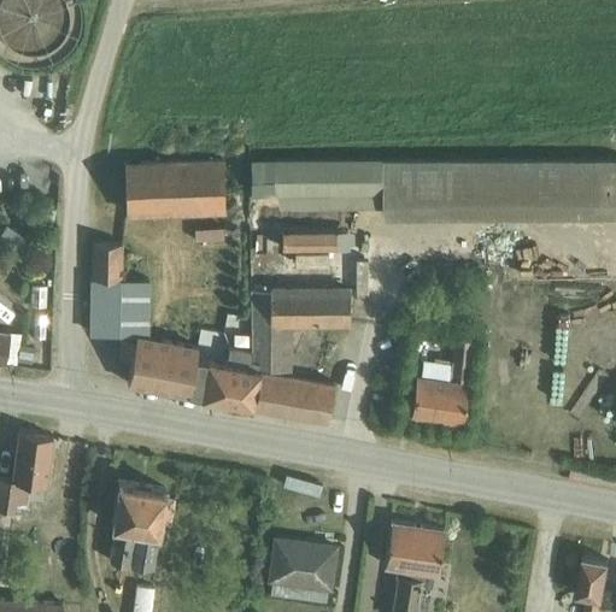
[(224,162),(125,164),(127,218),(226,215),(224,162)]
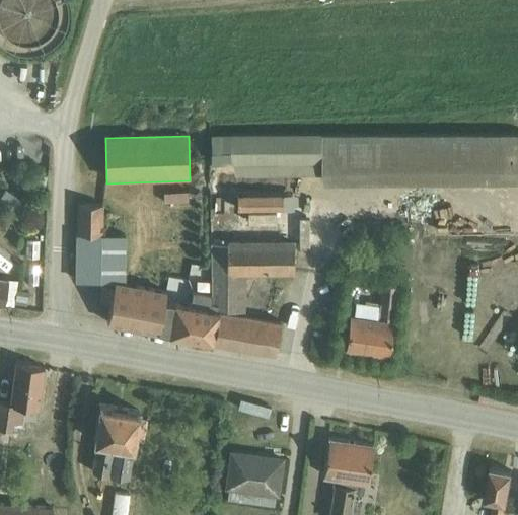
[(517,136),(213,138),(213,167),(234,167),(234,175),(324,176),(324,185),(517,184),(517,136)]
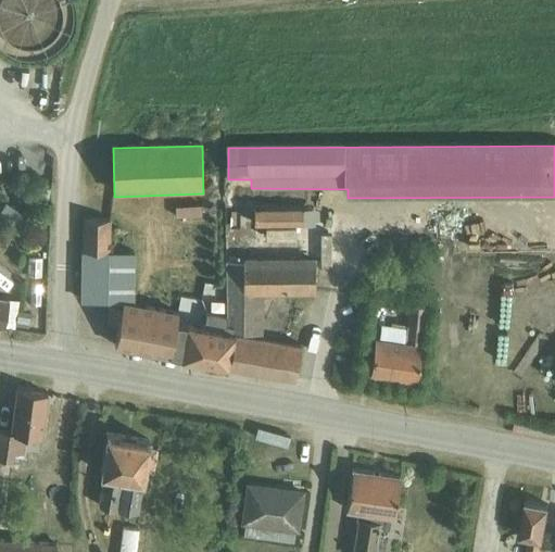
[(176,209),(177,222),(203,220),(202,207),(176,209)]
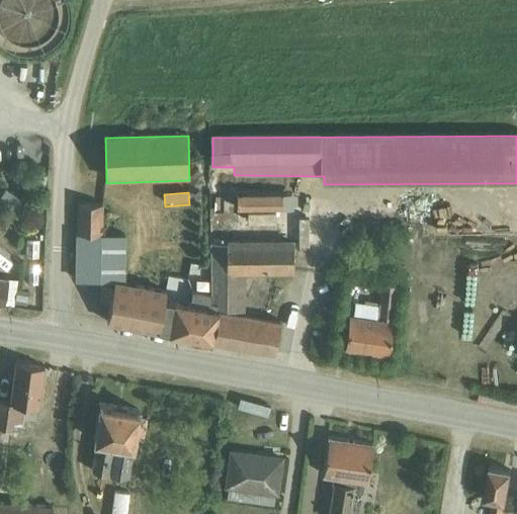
[(297,194),(238,194),(238,209),(296,209),(297,194)]
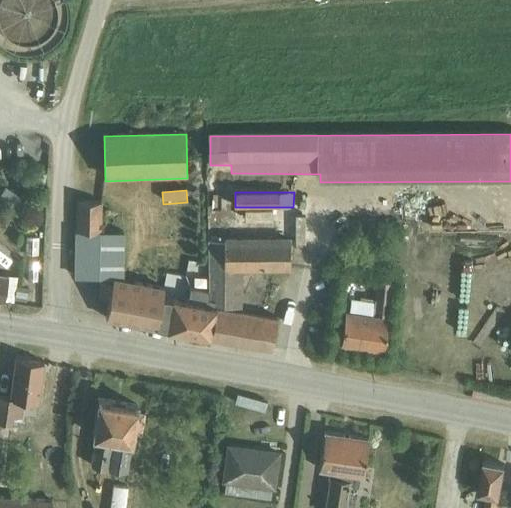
[(103,205),(78,204),(76,279),(115,279),(121,280),(128,235),(102,234),(103,205)]
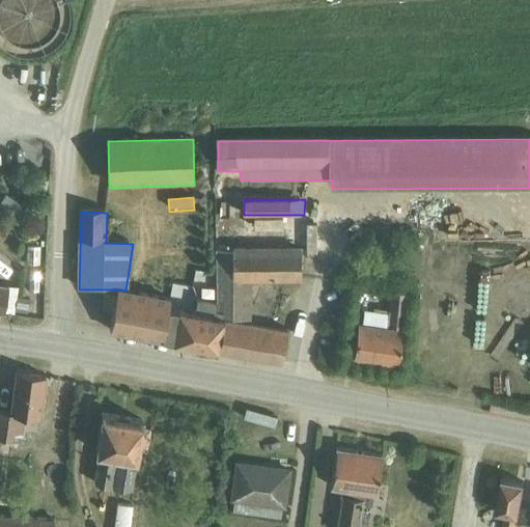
[(225,321),(219,353),(284,365),(289,332),(252,325),(251,312),(256,312),(256,307),(252,306),(252,283),(302,283),(302,249),(232,249),(232,251),(217,252),(218,303),(218,320),(225,321)]
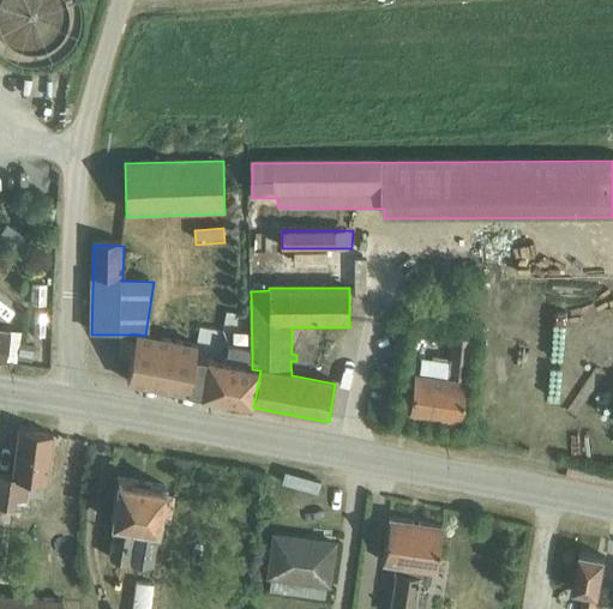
[(31,289),(30,311),(47,311),(47,289),(31,289)]
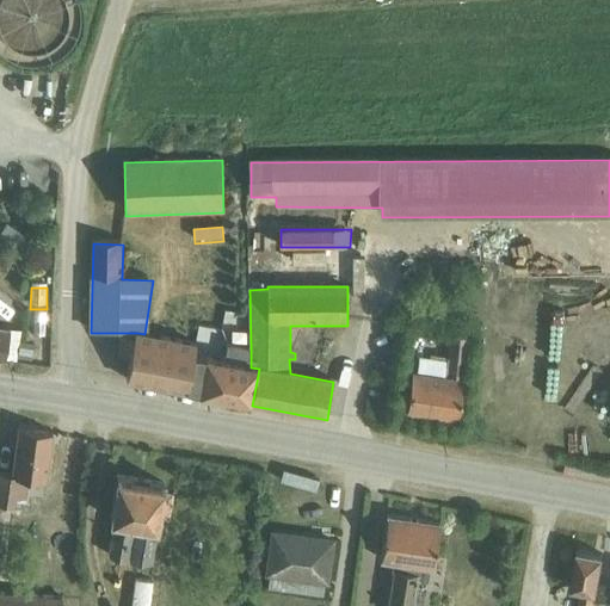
[(0,362),(6,363),(12,332),(0,329),(0,362)]
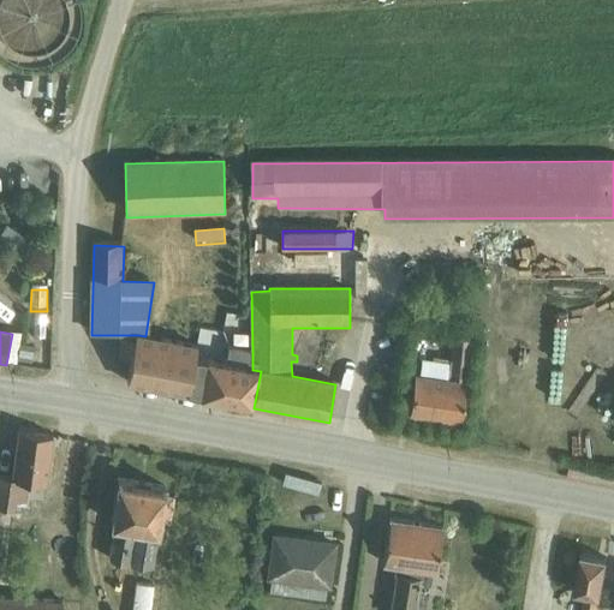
[(12,334),(6,365),(17,366),(18,363),(21,346),(23,335),(12,334)]
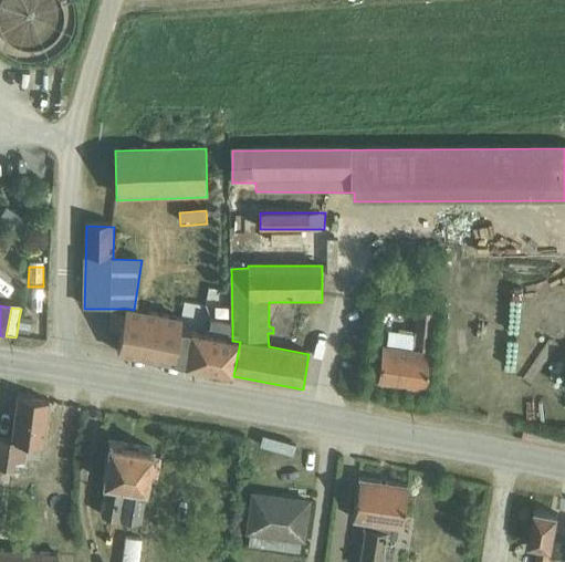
[(174,365),(180,332),(182,322),(126,311),(126,315),(113,313),(110,331),(122,333),(117,355),(127,356),(174,365)]
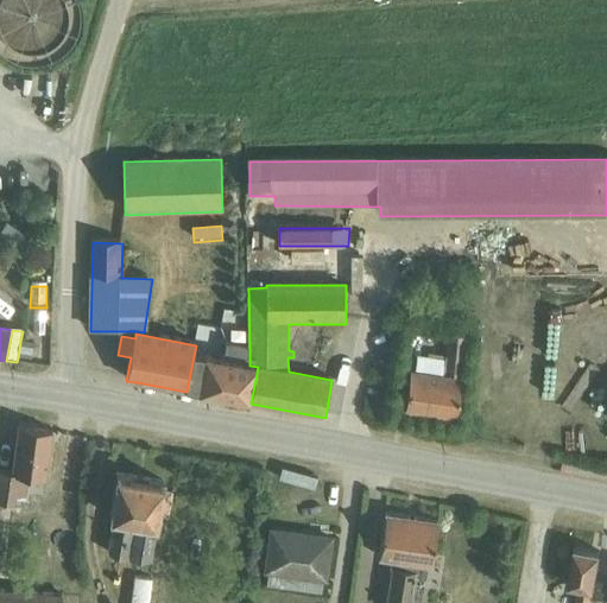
[(412,372),(406,412),(456,420),(469,338),(449,335),(447,357),(429,355),(427,374),(412,372)]
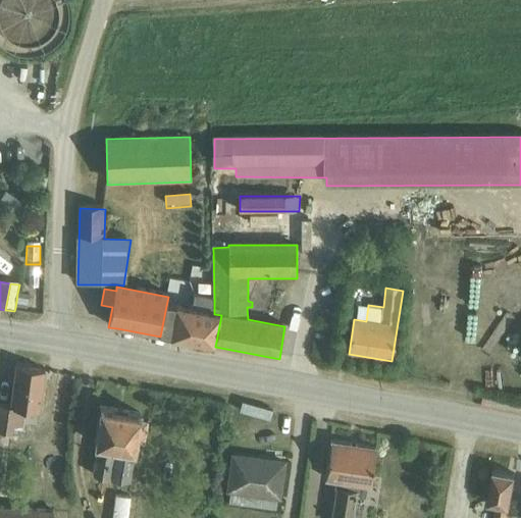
[(17,294),(15,308),(28,310),(31,296),(17,294)]
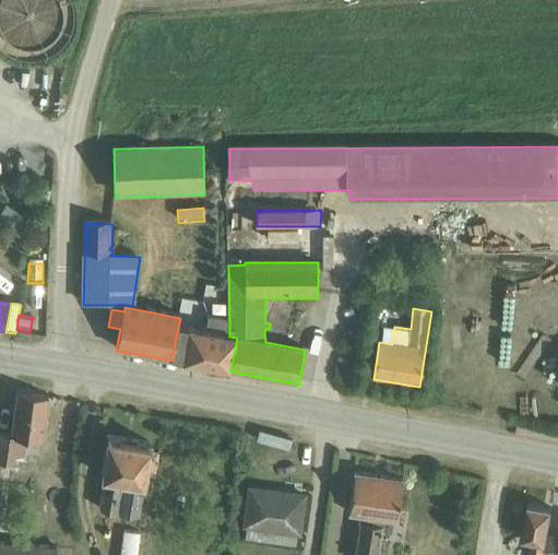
[(190,330),(183,363),(230,372),(237,338),(229,337),(229,319),(208,316),(205,331),(190,330)]
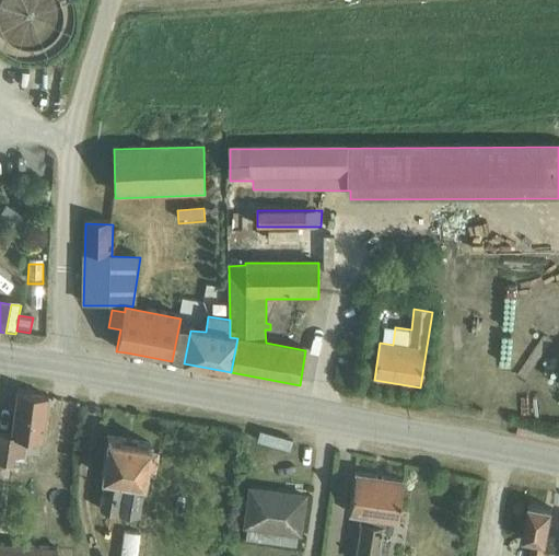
[(178,328),(172,361),(184,363),(190,331),(178,328)]
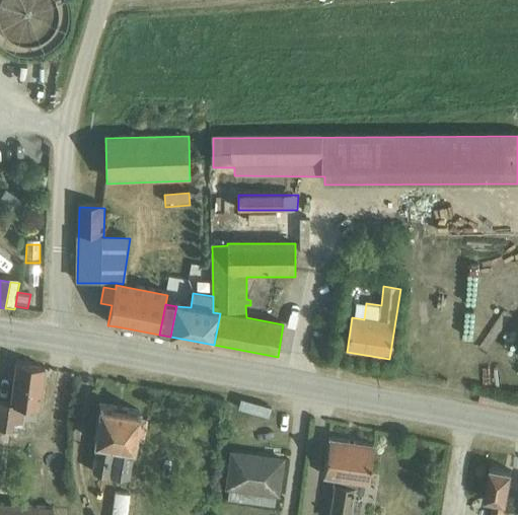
[(0,403),(0,430),(13,432),(13,425),(22,426),(24,409),(39,411),(46,370),(17,365),(10,405),(0,403)]
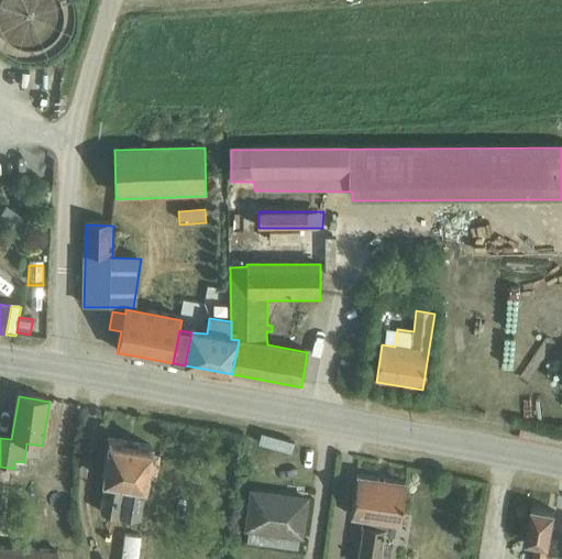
[(491,426),(486,437),(505,444),(509,433),(491,426)]
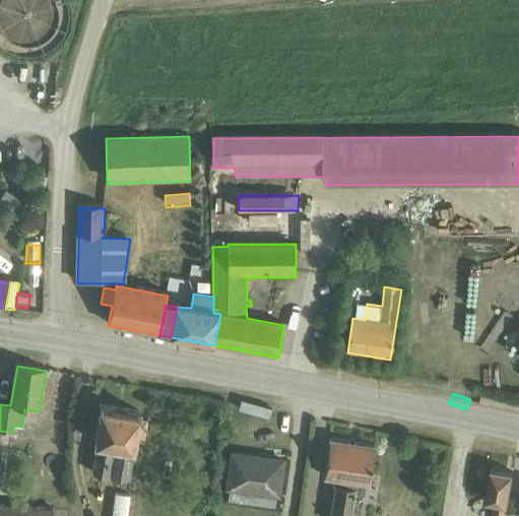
[(98,445),(92,474),(130,480),(136,442),(144,443),(147,427),(139,426),(141,414),(101,407),(94,445),(98,445)]
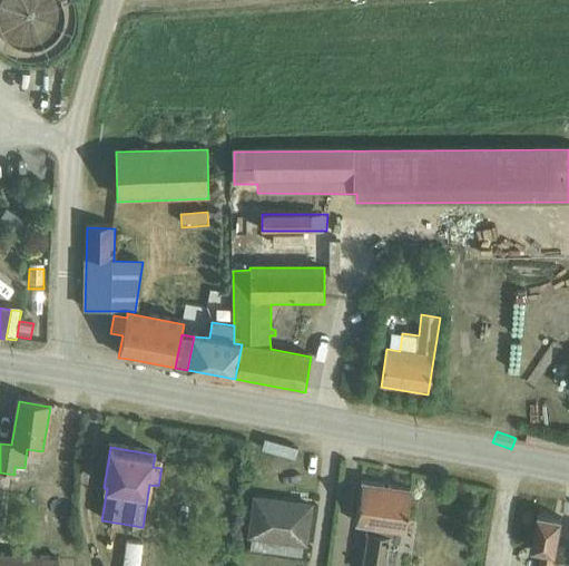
[(362,485),(356,526),(366,528),(365,536),(369,536),(363,565),(385,565),(390,538),(392,539),(393,533),(405,534),(411,491),(362,485)]
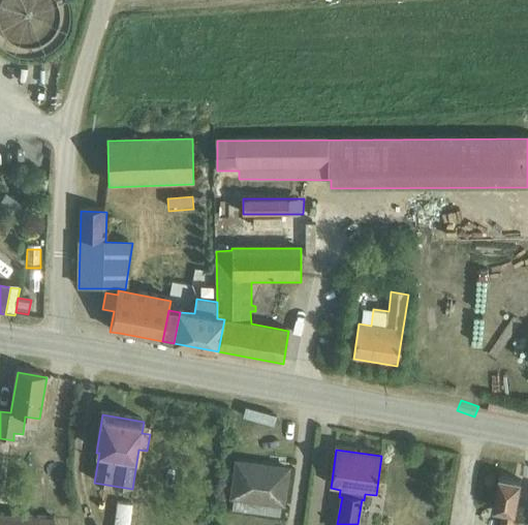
[(234,500),(233,511),(280,518),(281,507),(283,507),(288,470),(238,463),(233,500),(234,500)]
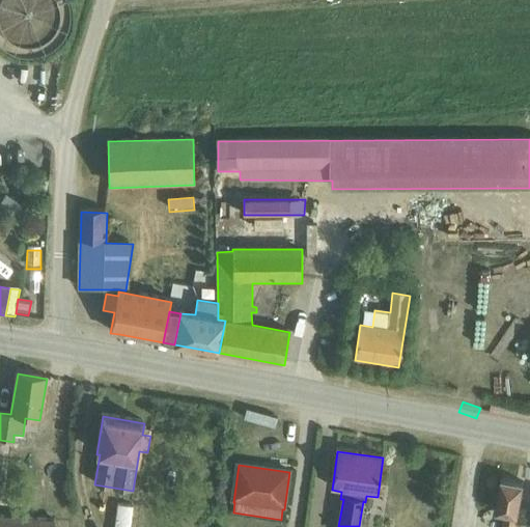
[(517,526),(525,486),(503,481),(497,515),(504,516),(502,526),(517,526)]
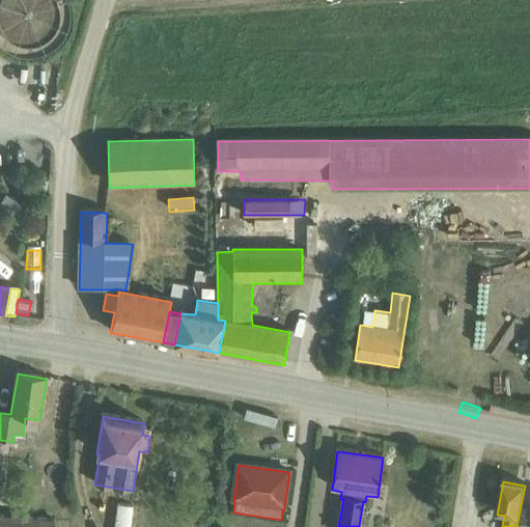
[(118,506),(115,526),(131,526),(133,508),(118,506)]
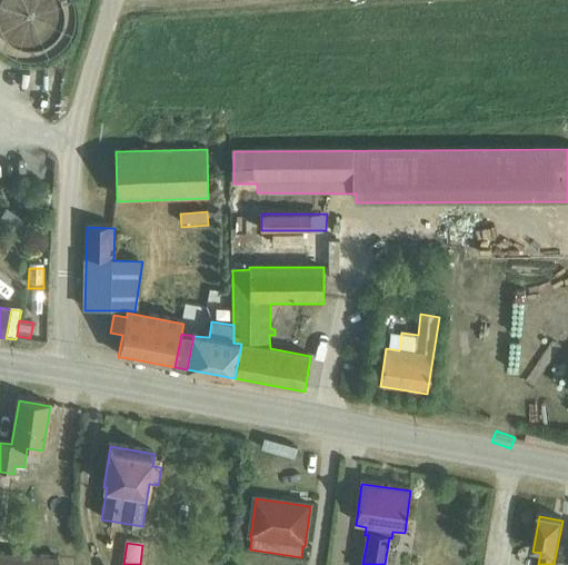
[(0,553),(0,564),(58,564),(59,558),(0,553)]
